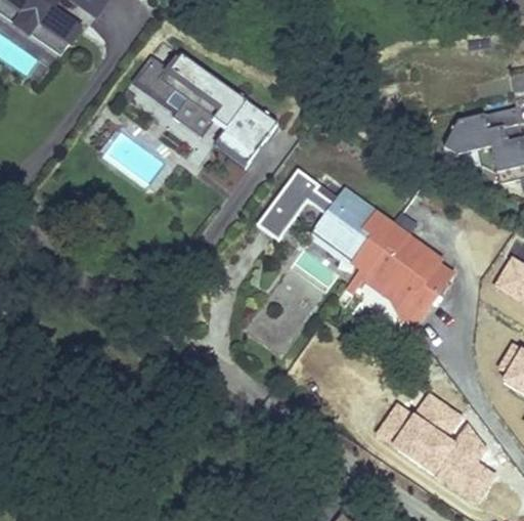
[(76,0),(95,13),(104,0),(0,0),(0,11),(60,54),(81,25),(49,3),(51,0),(76,0)]
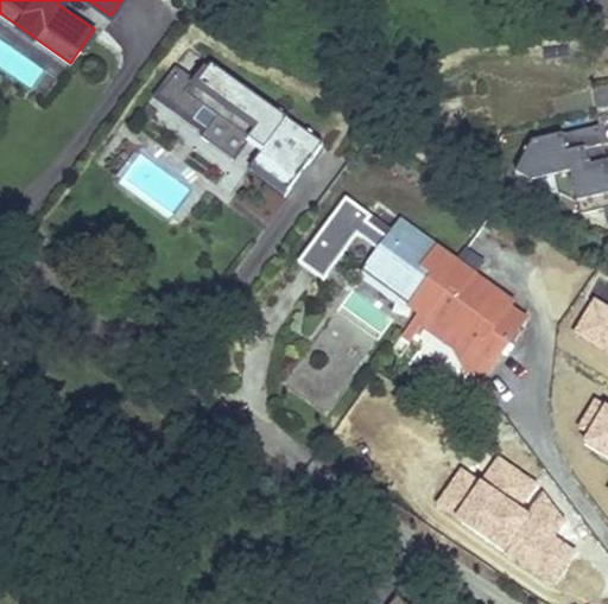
[(322,141),(211,61),(198,78),(179,65),(159,93),(194,118),(203,103),(216,113),(207,127),(201,135),(233,159),(248,138),(263,147),(248,169),(284,195),(322,141)]
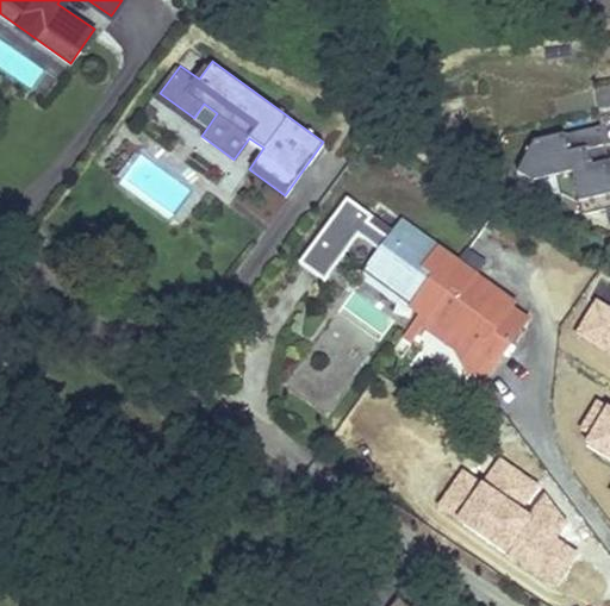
[(204,104),(194,118),(207,127),(217,113),(204,104)]
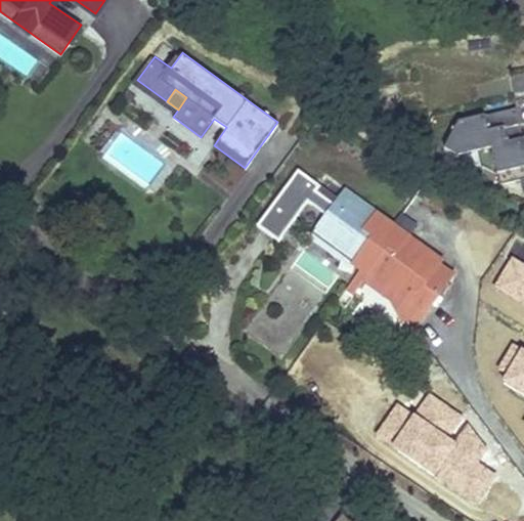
[(516,106),(459,120),(445,148),(459,156),(478,150),(491,147),(487,129),(520,121),(516,106)]
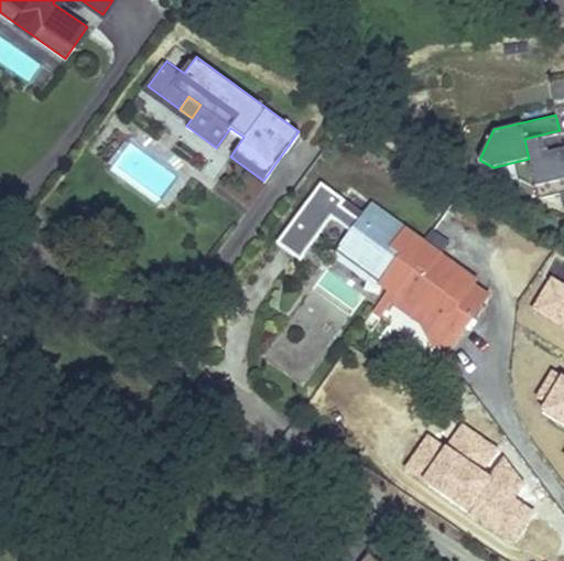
[(560,192),(563,190),(563,147),(563,148),(560,130),(524,139),(529,159),(535,186),(538,196),(560,192)]
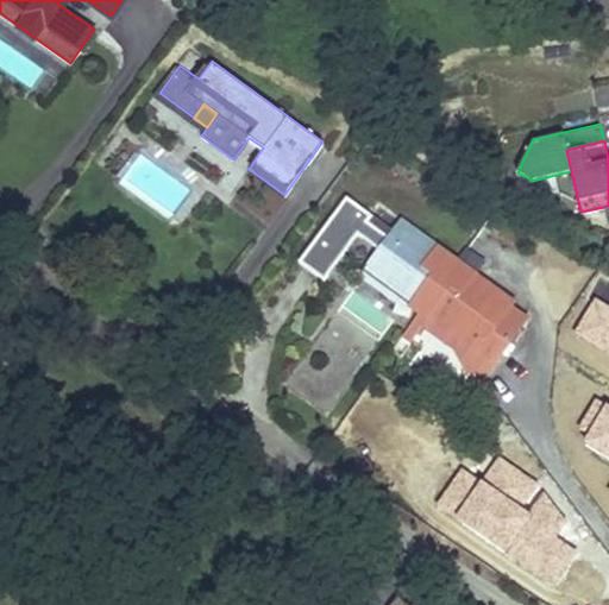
[(578,201),(571,171),(556,175),(559,191),(578,201)]
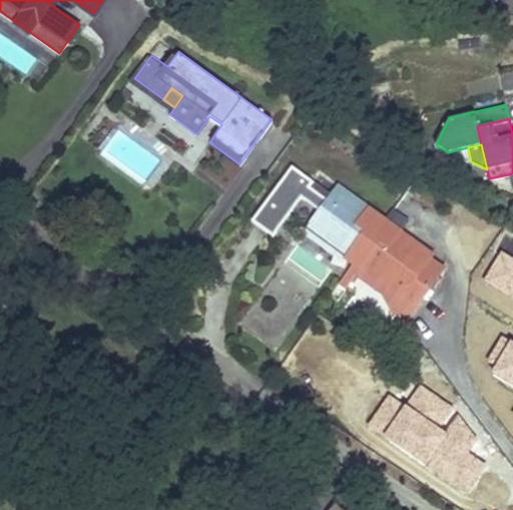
[(306,226),(353,261),(359,252),(384,217),(337,183),(330,192),(326,197),(309,184),(313,179),(292,164),(251,218),(273,234),(302,195),(319,207),(306,226)]
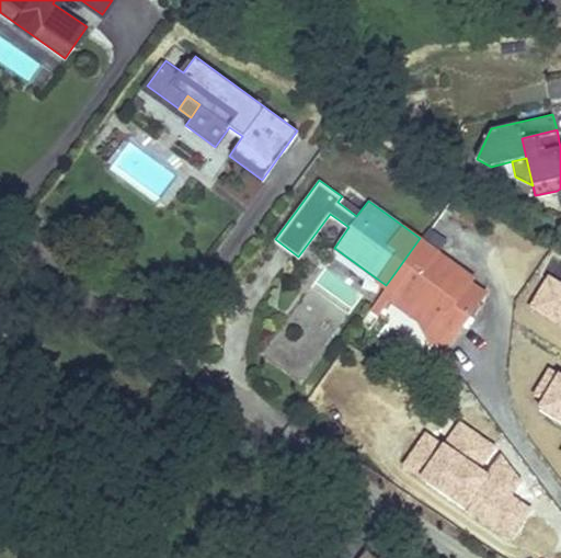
[(356,216),(361,211),(342,196),(338,202),(356,216)]
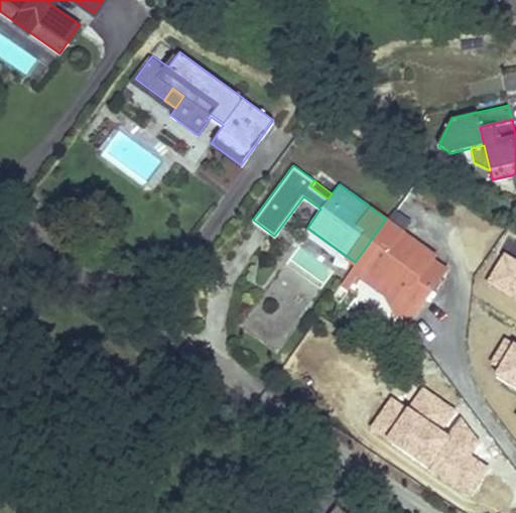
[(355,262),(332,294),(339,300),(358,274),(363,268),(389,287),(384,293),(392,310),(407,322),(445,268),(431,258),(434,254),(400,230),(408,219),(393,209),(386,219),(361,254),(355,262)]
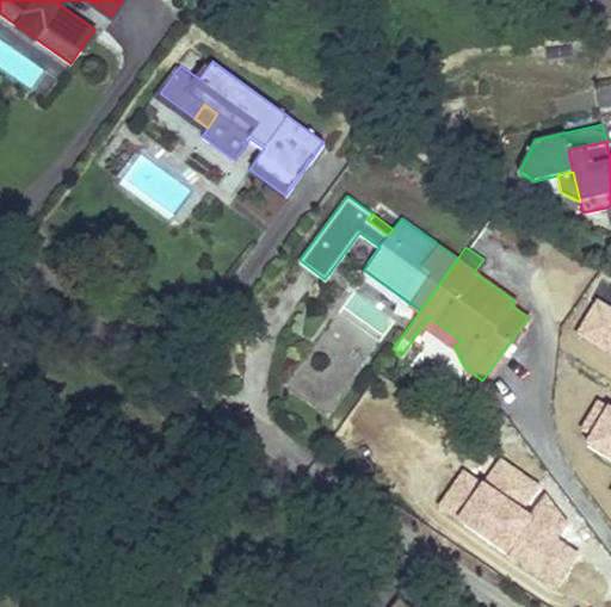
[(424,324),(455,347),(461,340),(430,317),(424,324)]
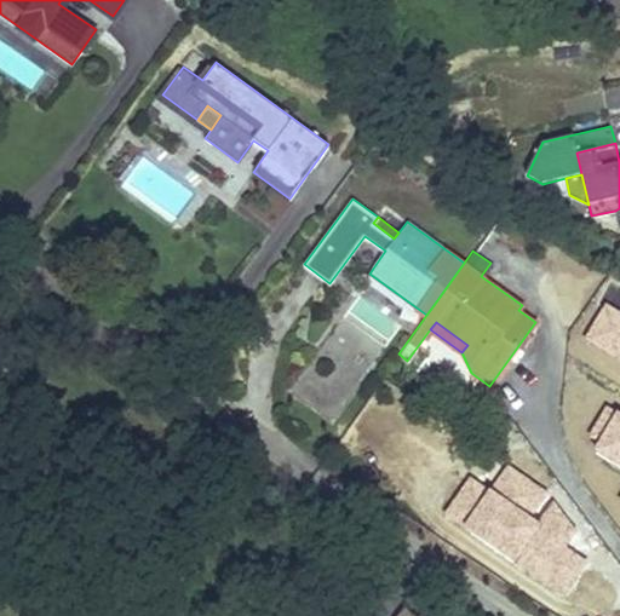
[(418,615),(405,604),(395,615),(418,615)]
